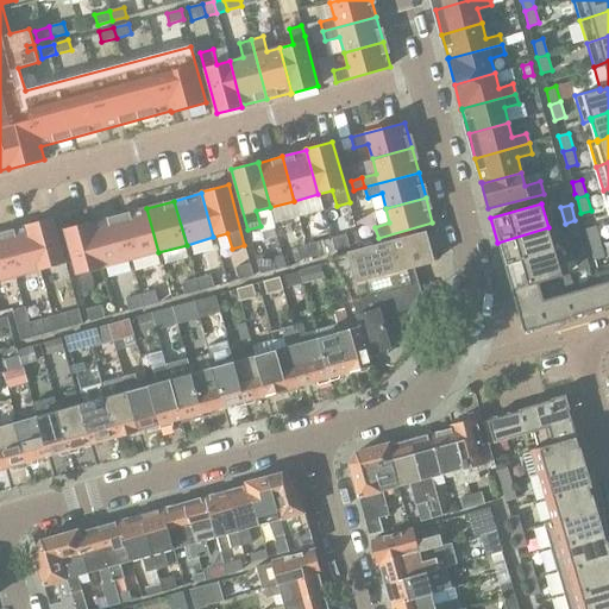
[(118,215),(131,259),(158,252),(146,208),(118,215)]
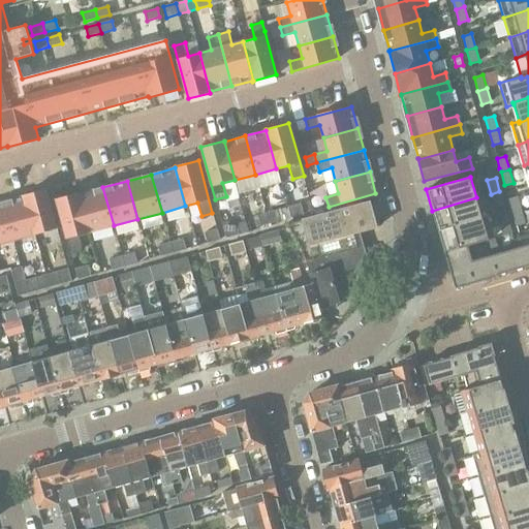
[(80,194),(90,232),(114,225),(102,187),(80,194)]
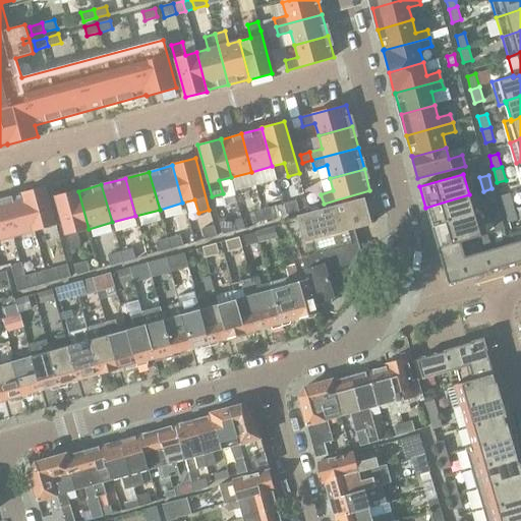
[(22,192),(22,193),(33,231),(56,225),(46,186),(22,192)]
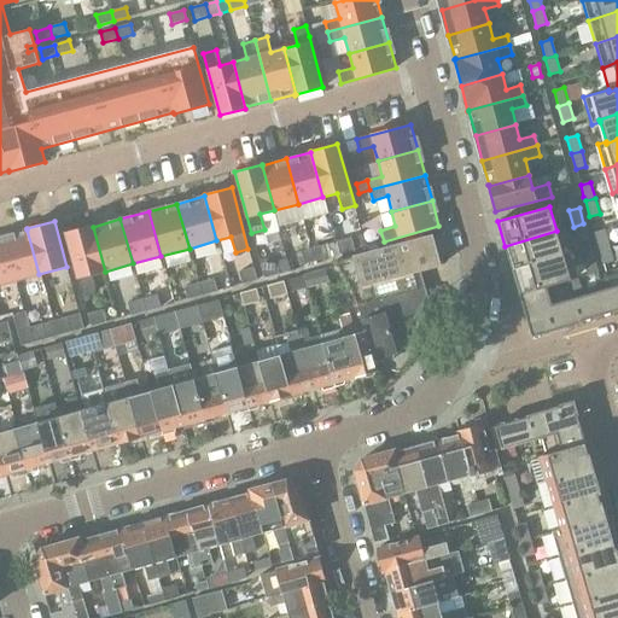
[(588,239),(583,223),(573,227),(578,243),(588,239)]
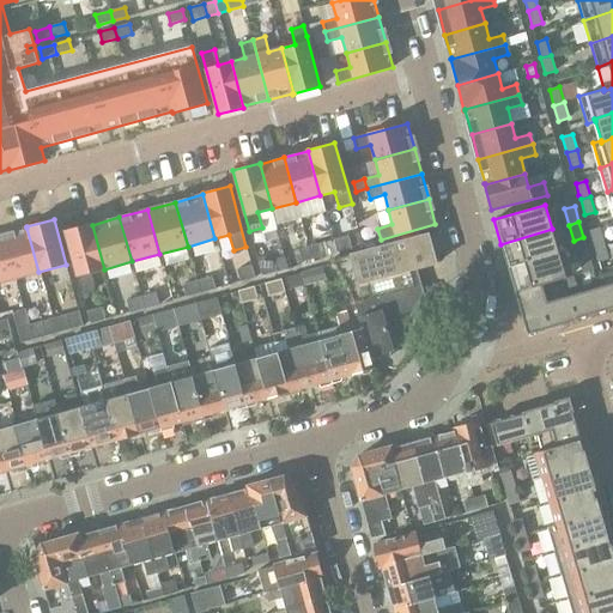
[(104,269),(92,225),(92,223),(65,230),(82,292),(95,289),(90,273),(104,269)]
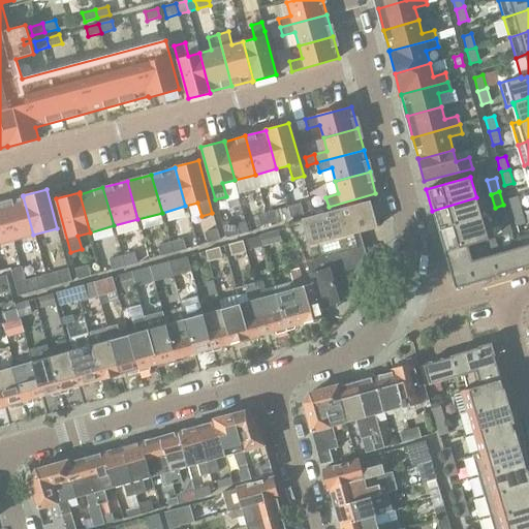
[(2,203),(12,241),(33,235),(23,196),(2,203)]
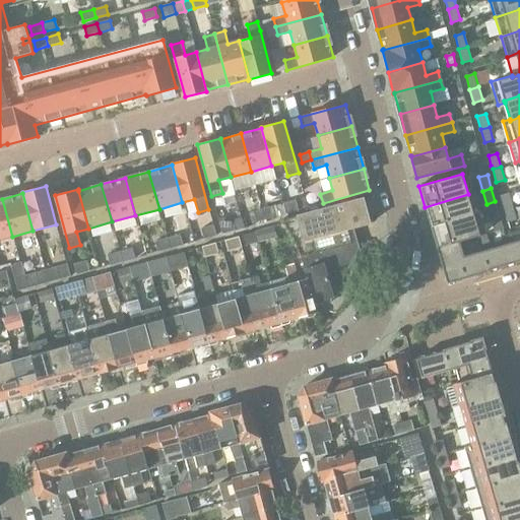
[(500,196),(504,209),(513,206),(509,193),(500,196)]
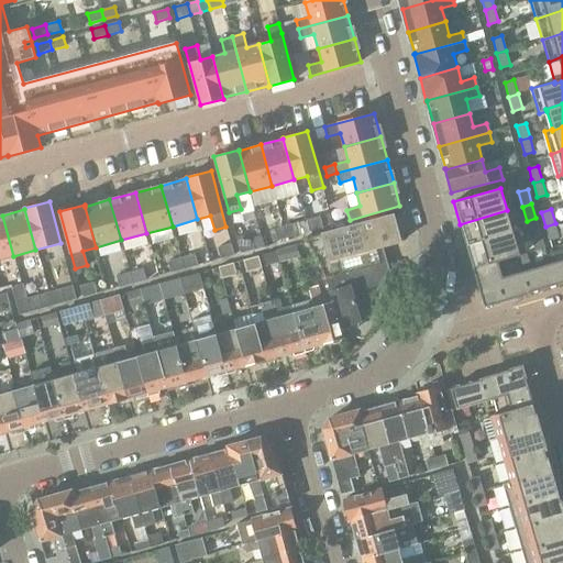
[(466,245),(514,232),(507,210),(460,224),(466,245)]
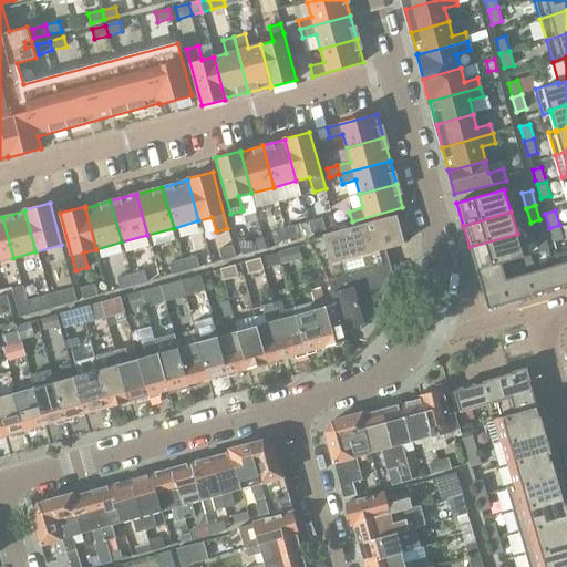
[(2,217),(0,217),(0,261),(13,258),(2,217)]
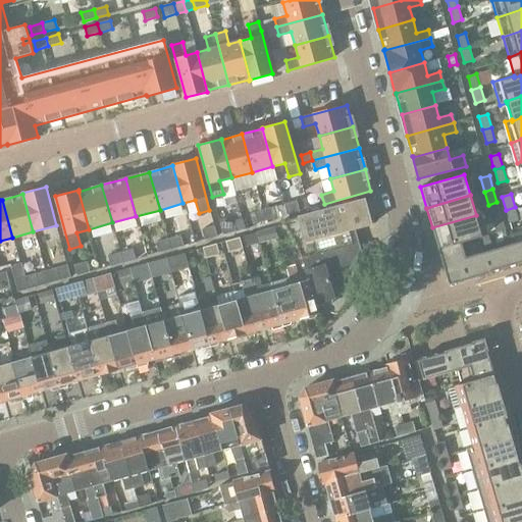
[(310,214),(279,222),(294,246),(300,255),(320,250),(321,253),(357,244),(354,229),(371,224),(364,200),(310,214)]
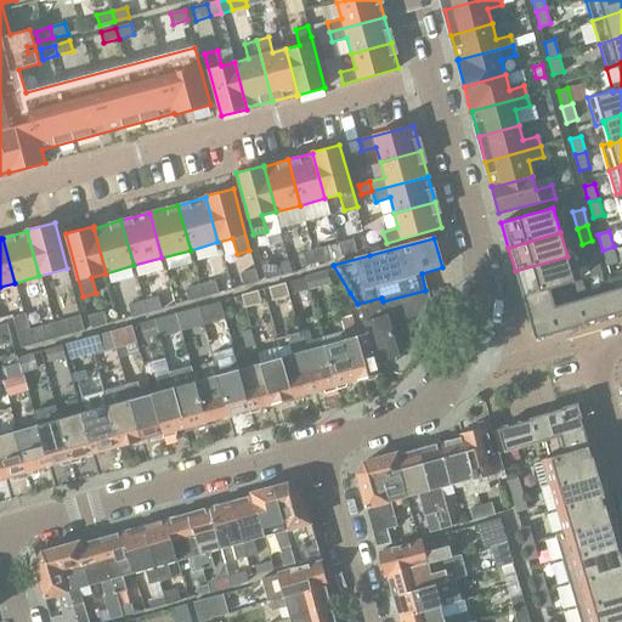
[(352,239),(338,243),(341,256),(356,252),(352,239)]
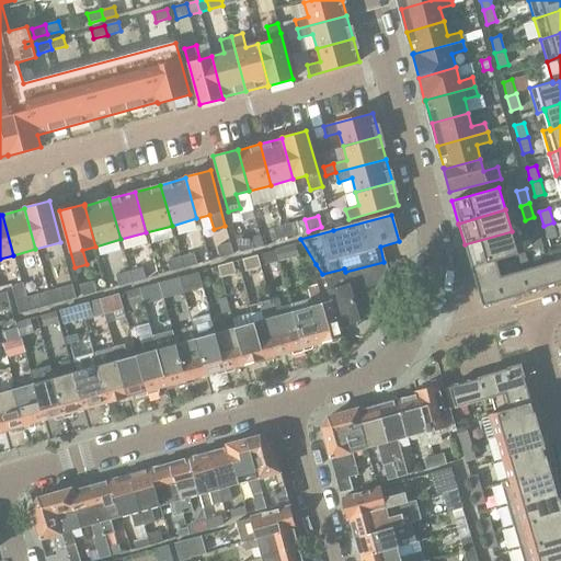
[(296,222),(282,226),(285,237),(298,233),(296,222)]
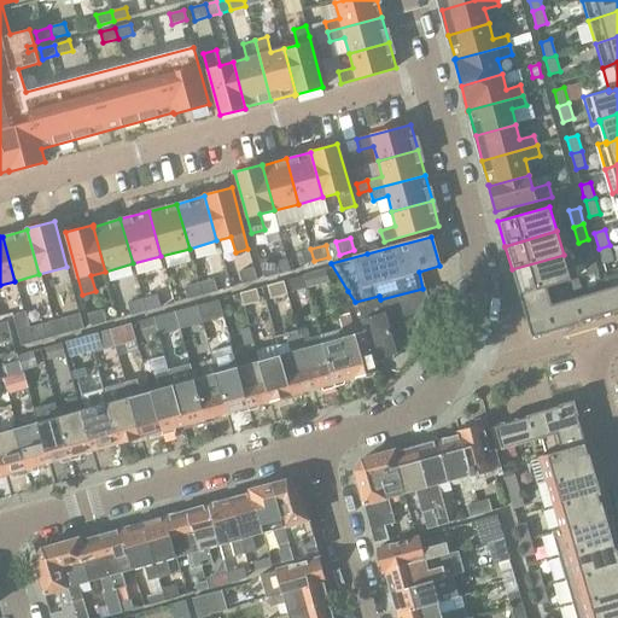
[(610,245),(599,249),(604,264),(613,261),(610,245)]
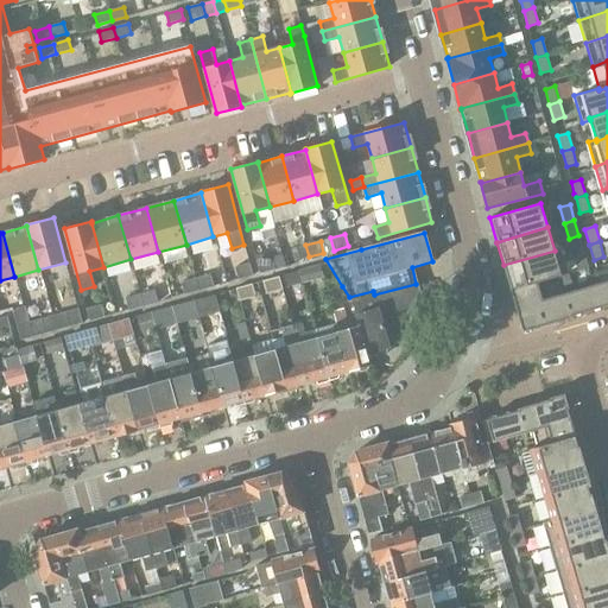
[(305,245),(291,248),(295,261),(309,257),(305,245)]
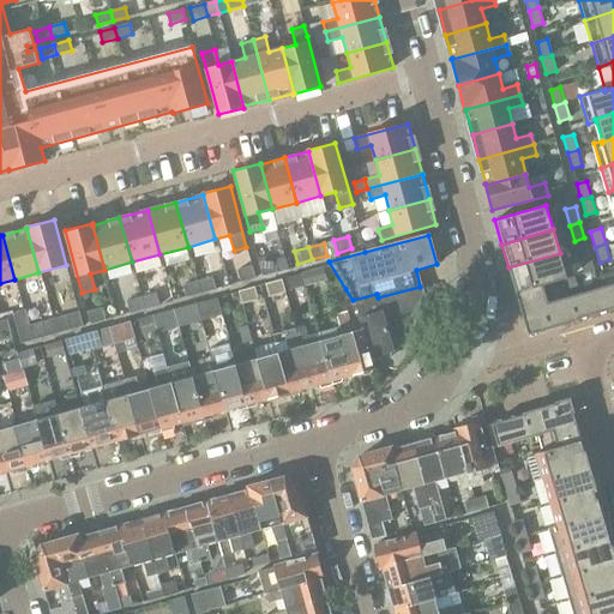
[(516,292),(517,292),(542,284),(543,286),(567,278),(560,253),(509,268),(516,292)]
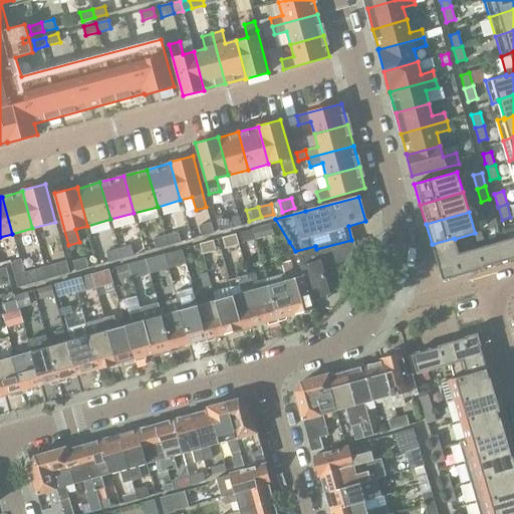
[(493,213),(485,216),(489,229),(497,227),(493,213)]
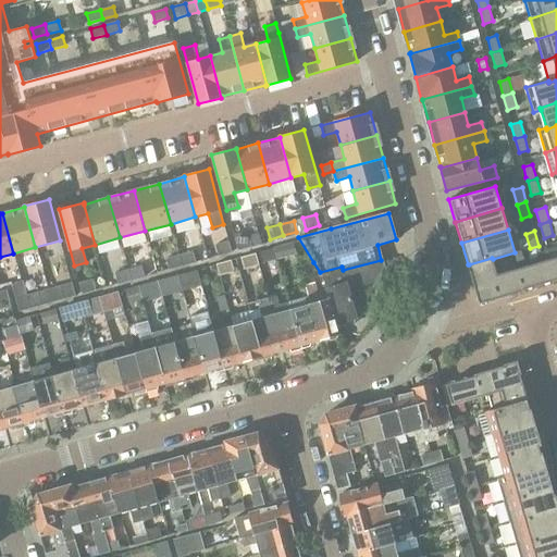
[(259,233),(248,236),(251,247),(262,244),(259,233)]
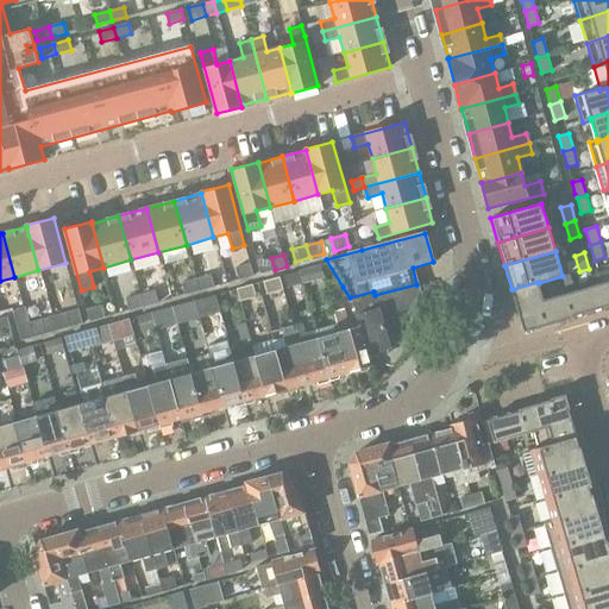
[(271,258),(257,262),(261,274),(275,270),(271,258)]
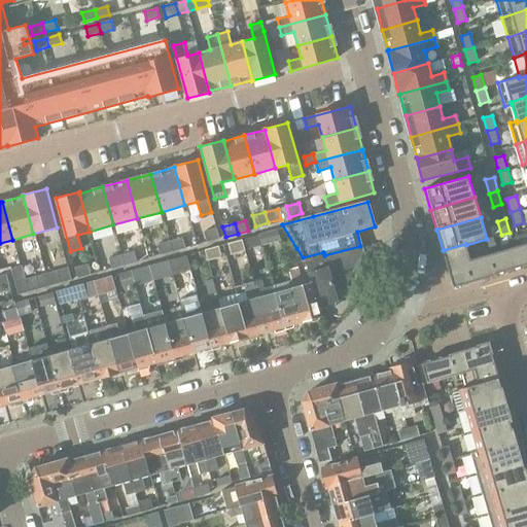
[(219,239),(216,229),(204,232),(206,242),(219,239)]
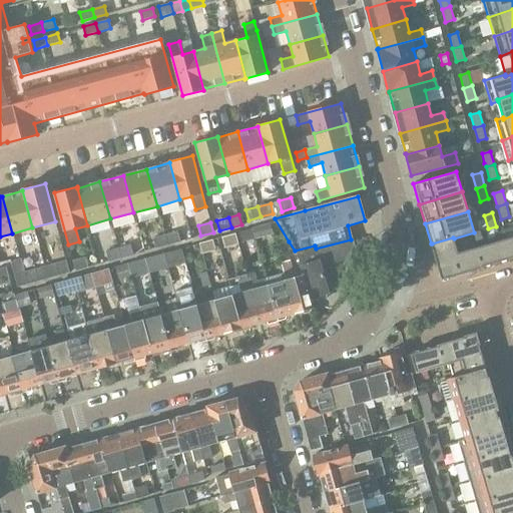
[(264,225),(260,226),(263,237),(273,233),(271,223),(264,225)]
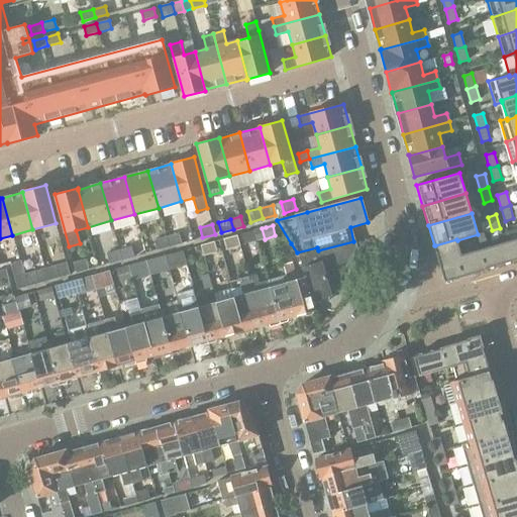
[(238,234),(241,245),(255,241),(252,230),(238,234)]
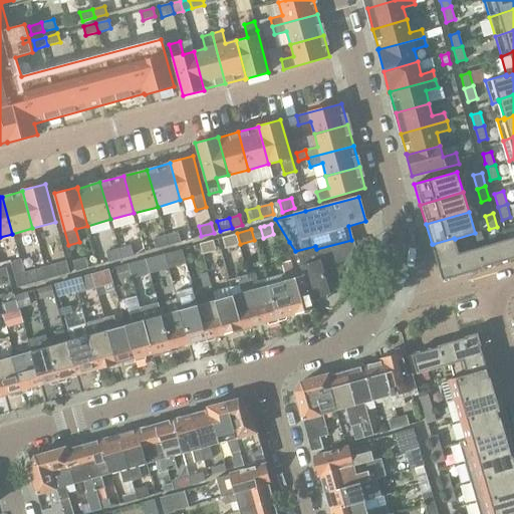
[(180,242),(177,232),(165,235),(168,246),(180,242)]
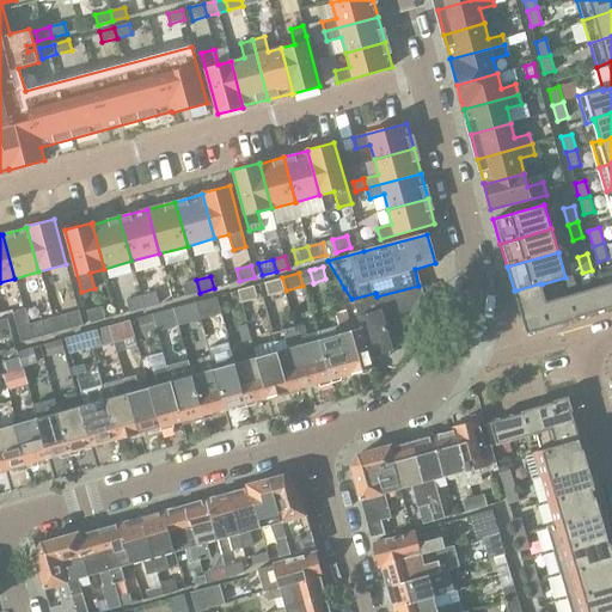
[(568,289),(575,287),(571,276),(564,279),(568,289)]
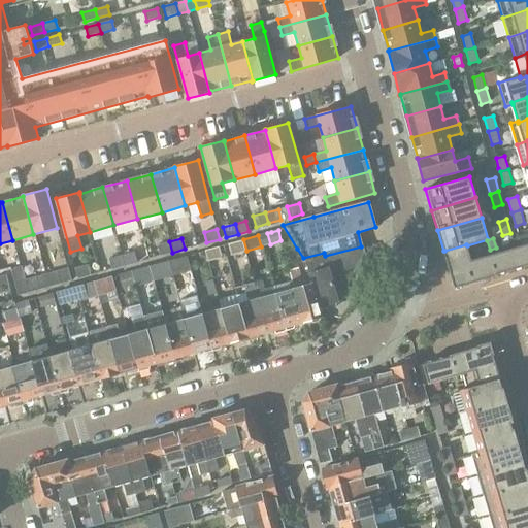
[(242,240),(228,243),(230,256),(245,252),(242,240)]
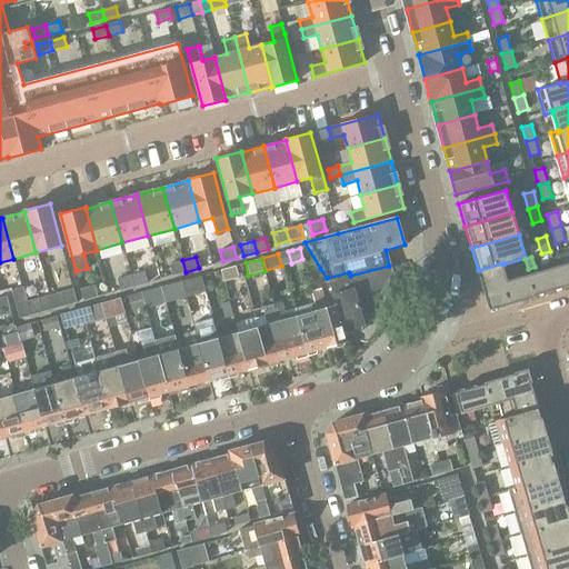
[(172,276),(186,272),(182,260),(169,265),(172,276)]
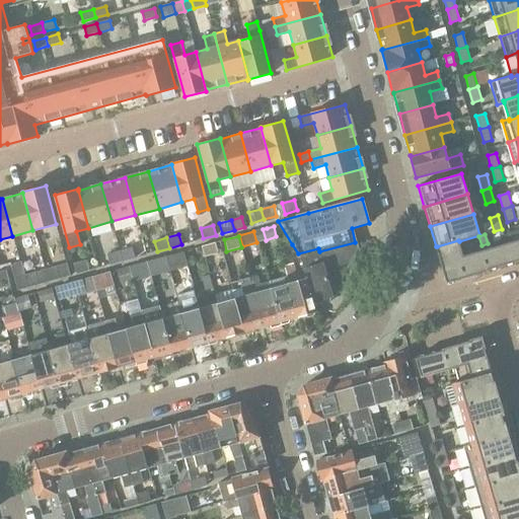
[(518,239),(510,242),(516,264),(518,262),(518,239)]
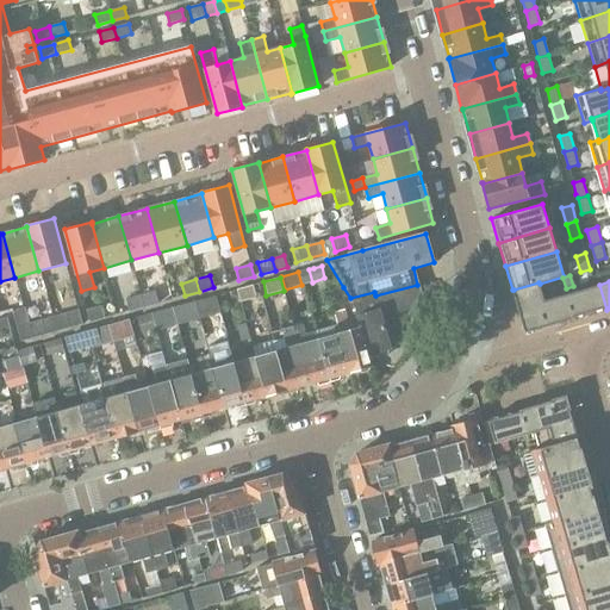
[(555,323),(549,300),(545,302),(540,284),(539,282),(514,290),(512,290),(524,334),(555,324),(554,323),(555,323)]
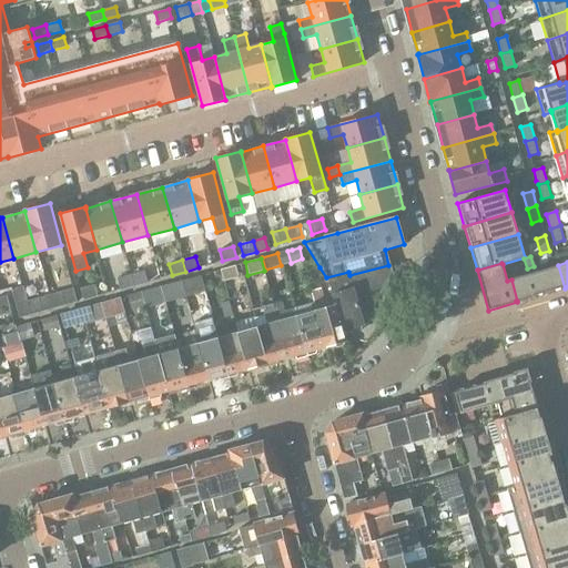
[(235,265),(220,270),(223,282),(239,277),(235,265)]
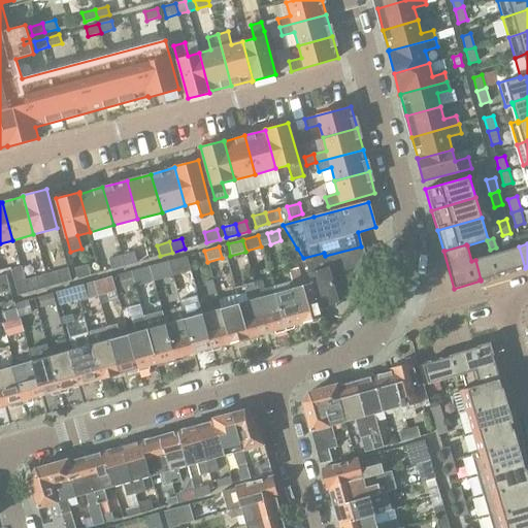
[(312,285),(319,309),(334,305),(336,301),(337,301),(334,290),(345,287),(362,252),(362,249),(361,246),(325,256),(324,253),(303,258),(305,261),(309,272),(310,277),(312,285)]
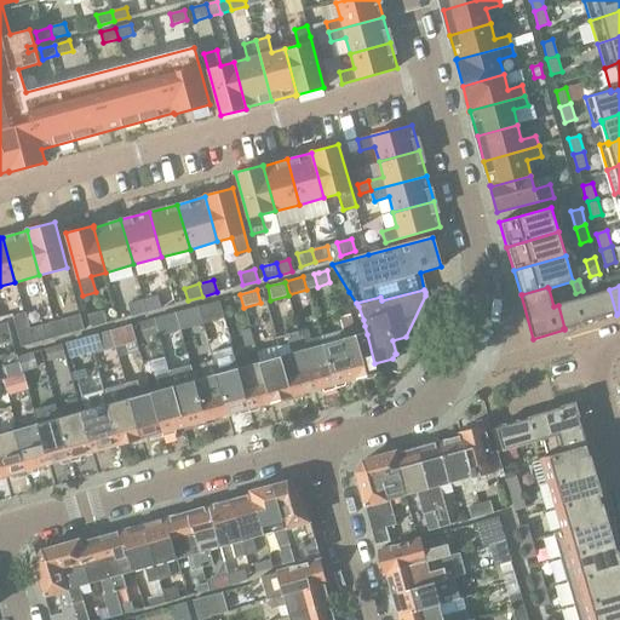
[(616,315),(609,290),(558,305),(564,328),(563,328),(564,329),(616,315)]
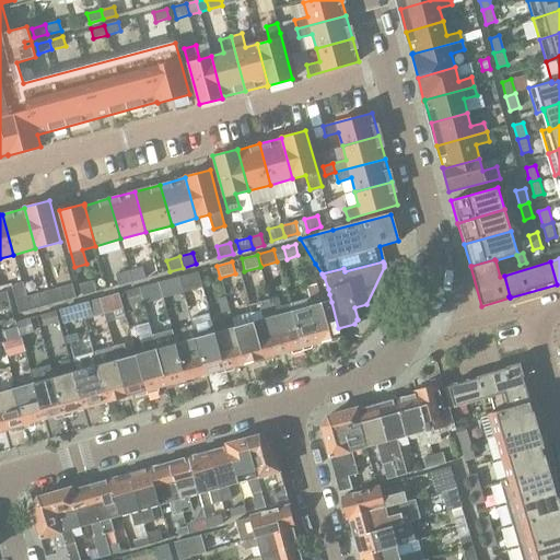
[(131,282),(146,278),(142,267),(129,270),(131,282)]
